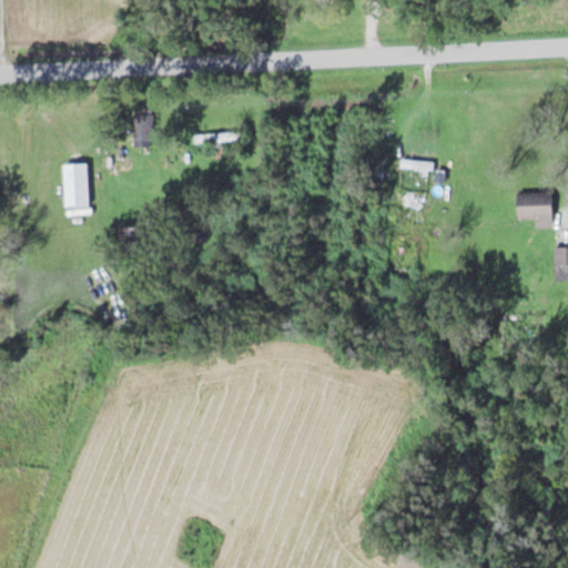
[(153,113),(137,113),(137,148),(153,148),(153,113)]
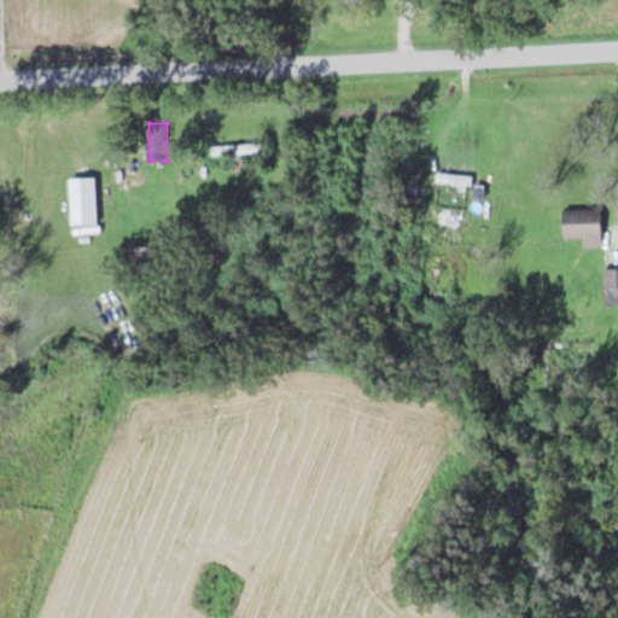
[(213,155),(264,155),(264,144),(213,144),(213,155)]
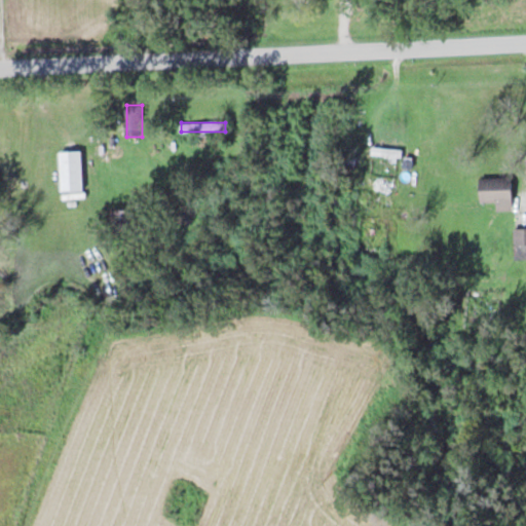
[(403,148),(374,148),(374,156),(403,156),(403,148)]
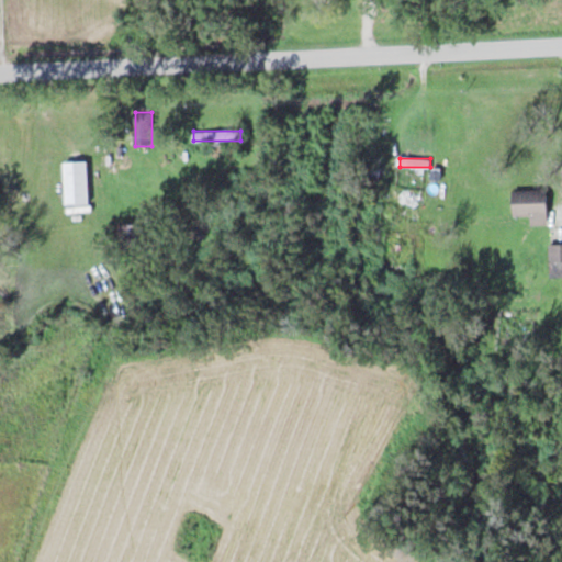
[(89,161),(66,161),(66,205),(89,205),(89,161)]
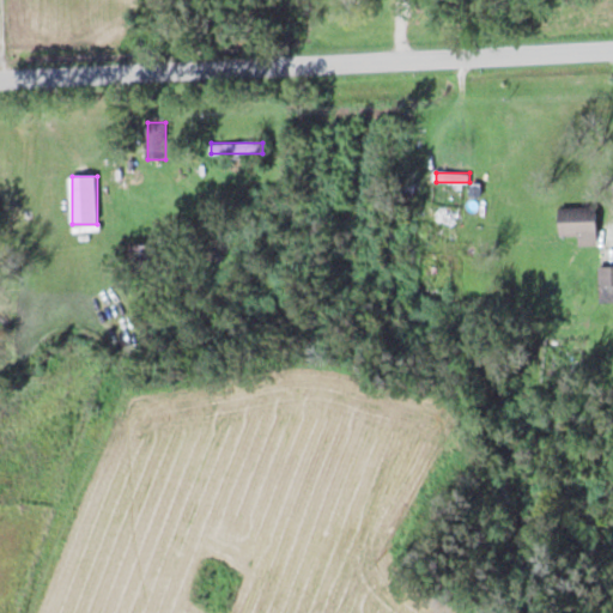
[(599,244),(599,206),(560,206),(560,235),(580,235),(580,244),(599,244)]
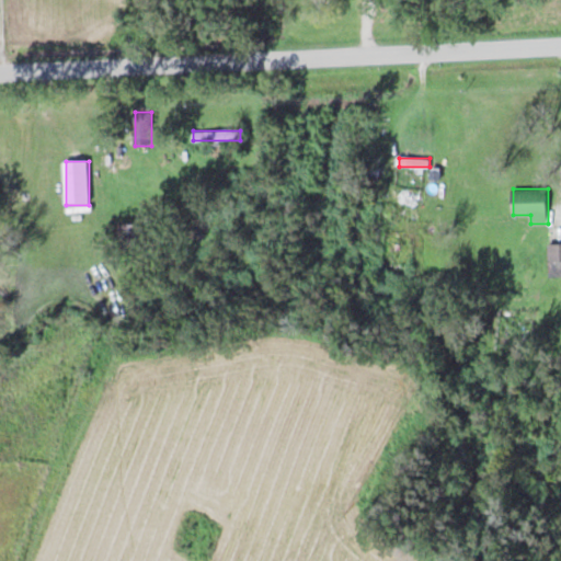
[(118,242),(145,242),(145,221),(118,221),(118,242)]
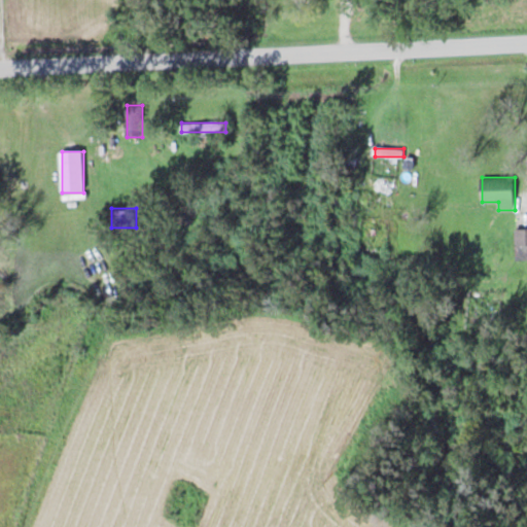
[(526,258),(526,257),(526,227),(517,227),(517,243),(526,243),(526,258)]
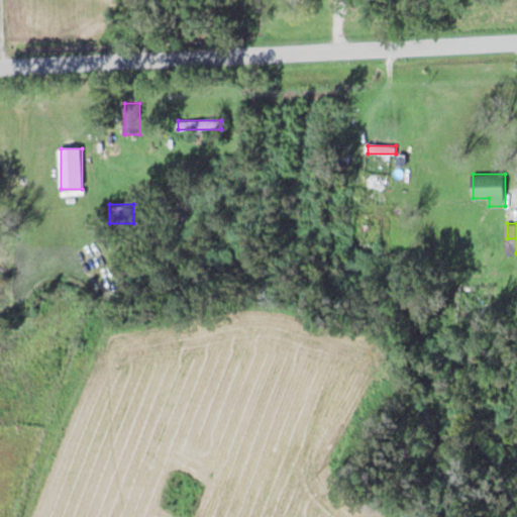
All buildings are outlined.
